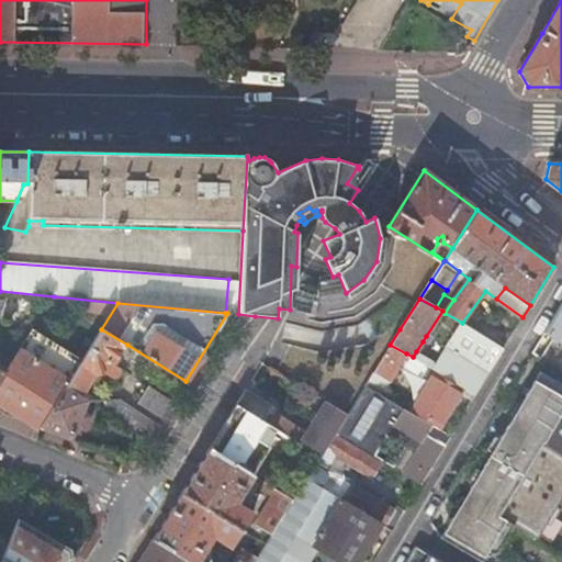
[(561,303),(544,332),(552,337),(561,344),(557,352),(561,356),(561,355),(561,303)]
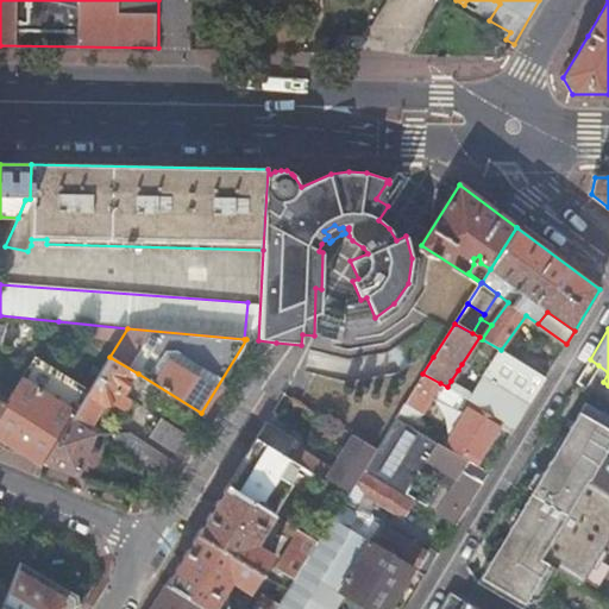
[(476,394),(471,401),(503,419),(515,427),(531,402),(547,376),(501,350),(485,375),(487,376),(476,394)]
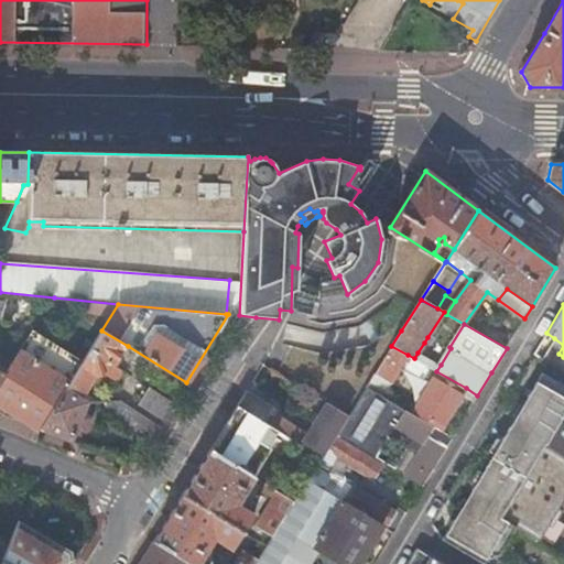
[(65,389),(84,359),(33,331),(4,375),(0,381),(0,405),(40,430),(65,389)]
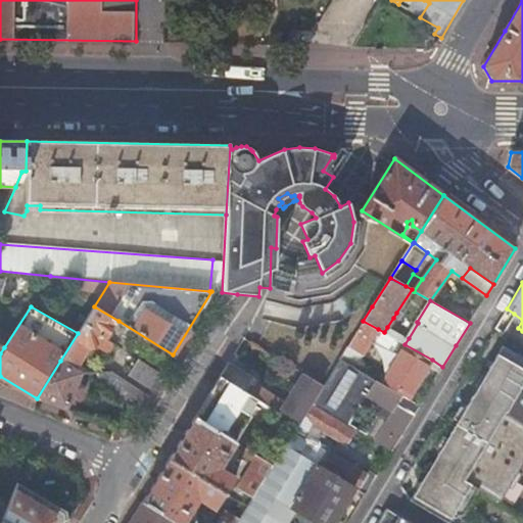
[(106,339),(119,321),(94,306),(78,333),(60,361),(78,371),(92,347),(99,346),(109,355),(116,345),(106,339)]
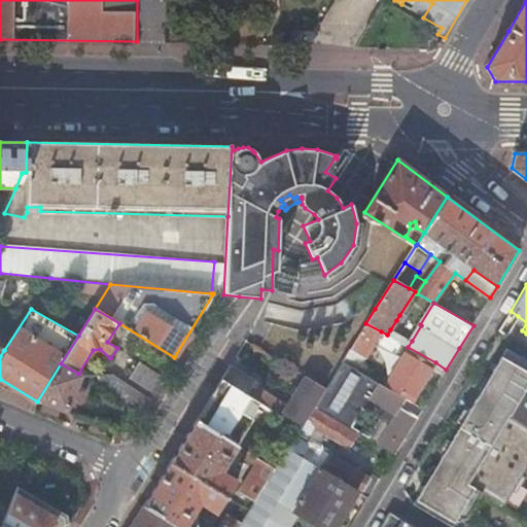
[(511,311),(497,334),(504,338),(507,334),(518,316),(511,311)]
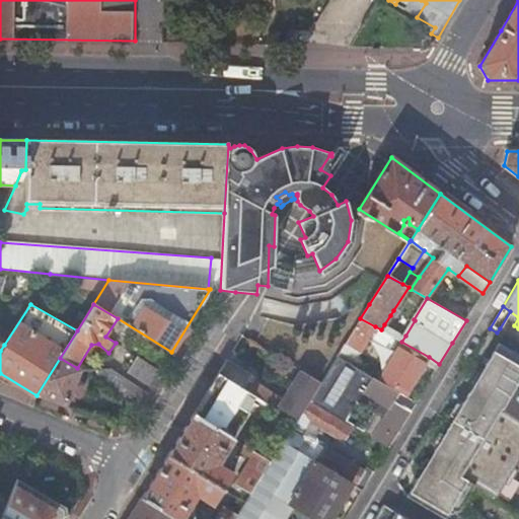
[(360,318),(345,344),(359,352),(375,326),(360,318)]
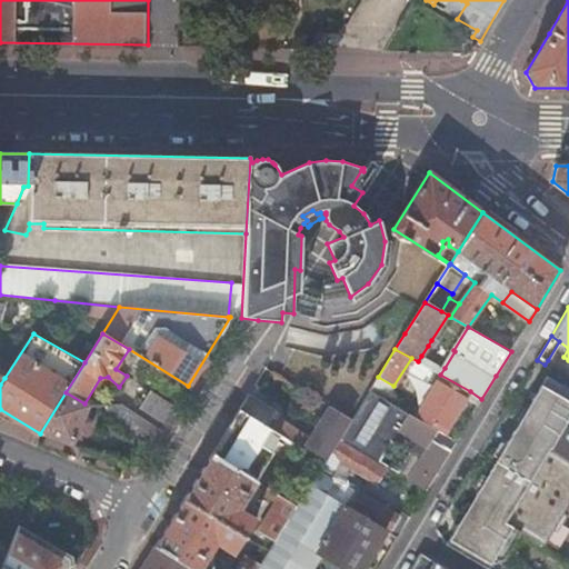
[(421,356),(418,361),(427,367),(431,369),(435,371),(440,375),(445,368),(421,356)]
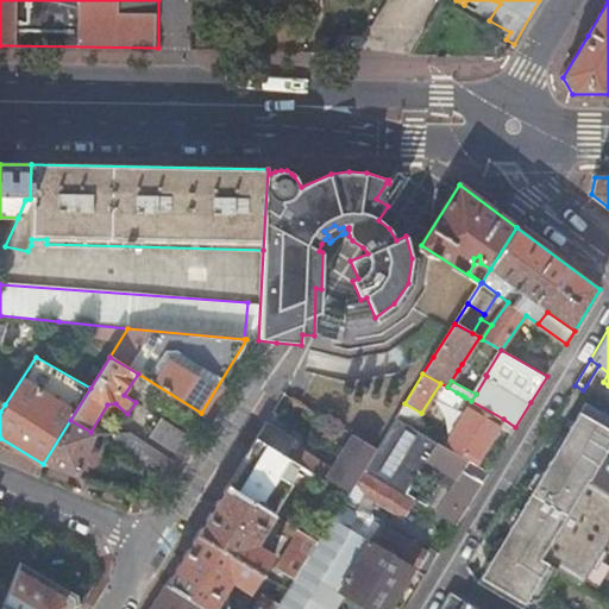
[(471,401),(465,397),(449,422),(457,426),(471,401)]
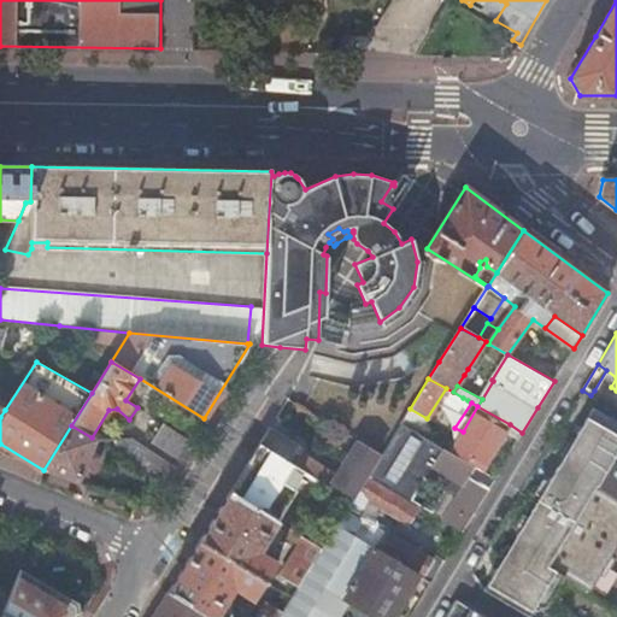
[(510,424),(477,406),(463,432),(452,448),(483,465),(510,424)]
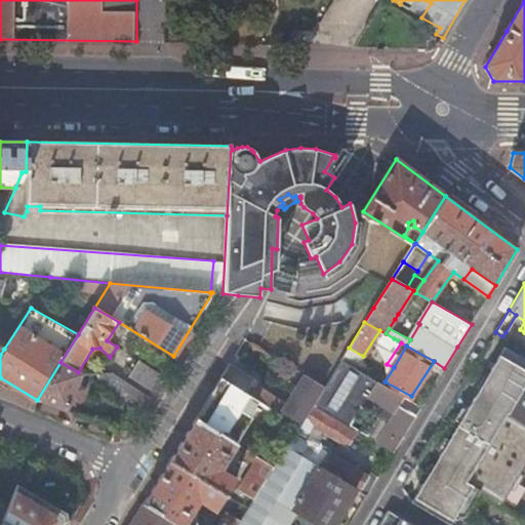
[(524,388),(524,358),(505,347),(492,368),(496,371),(480,399),(475,396),(459,421),(460,427),(456,427),(452,434),(453,438),(450,438),(440,455),(444,457),(427,485),(422,483),(411,500),(449,523),(473,484),(466,480),(508,412),(510,413),(522,394),(524,388)]
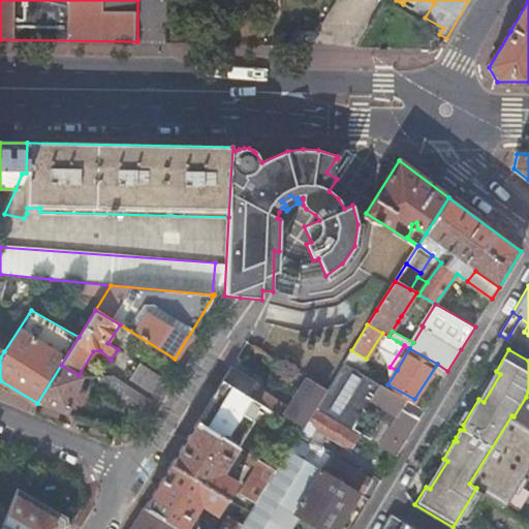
[(153,394),(163,377),(142,363),(131,379),(153,394)]
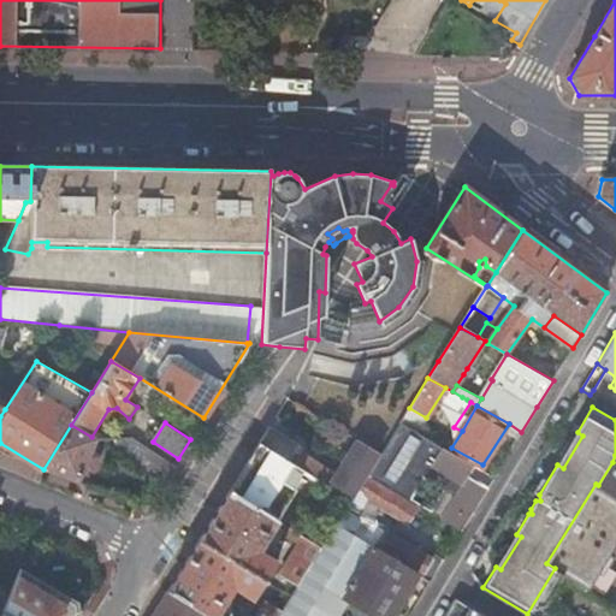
[(462,528),(493,477),(400,422),(379,454),(367,473),(378,480),(410,498),(424,477),(427,479),(428,477),(455,493),(450,501),(445,498),(437,513),(462,528)]
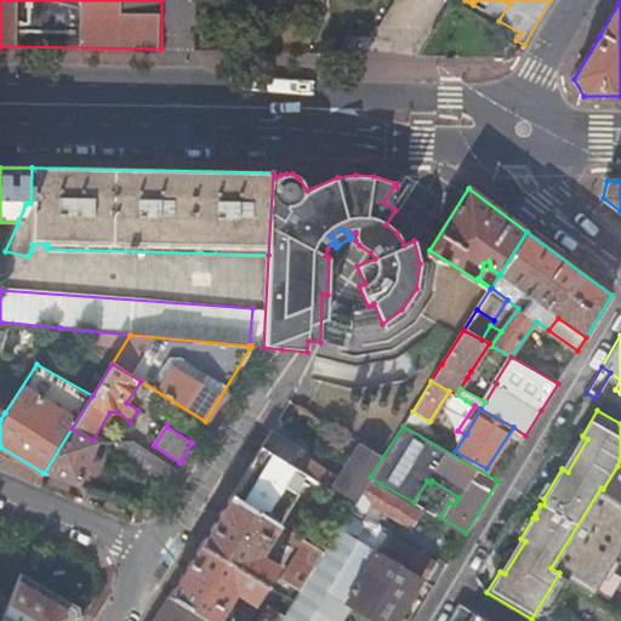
[(92,440),(72,428),(44,473),(79,488),(86,471),(93,474),(100,461),(92,457),(98,444),(92,440)]
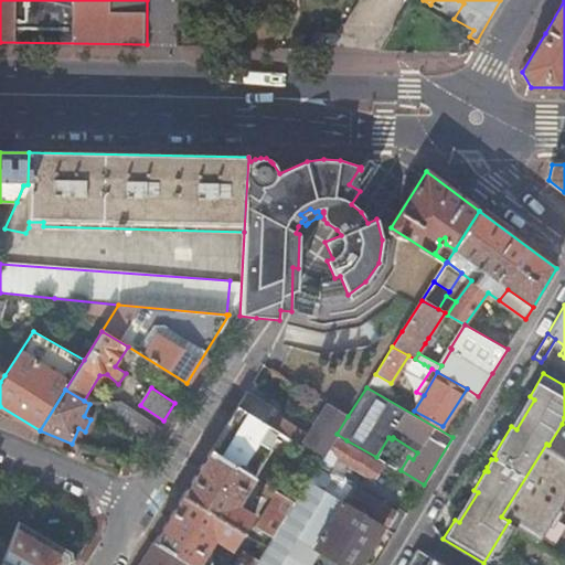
[(280,434),(294,443),(299,434),(270,415),(274,409),(246,391),(236,406),(280,434)]
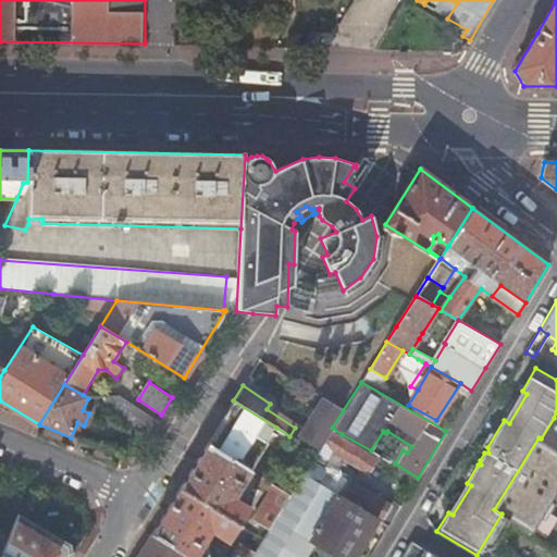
[(149,434),(158,419),(120,395),(108,396),(102,405),(149,434)]
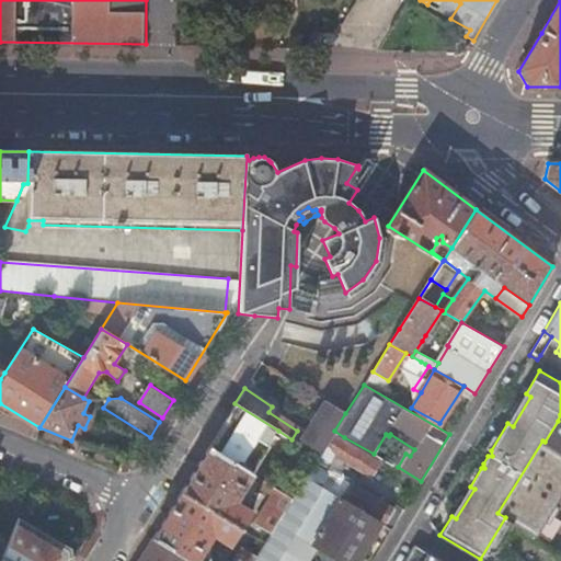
[(319,456),(334,431),(345,413),(324,400),(304,435),(297,443),(319,456)]
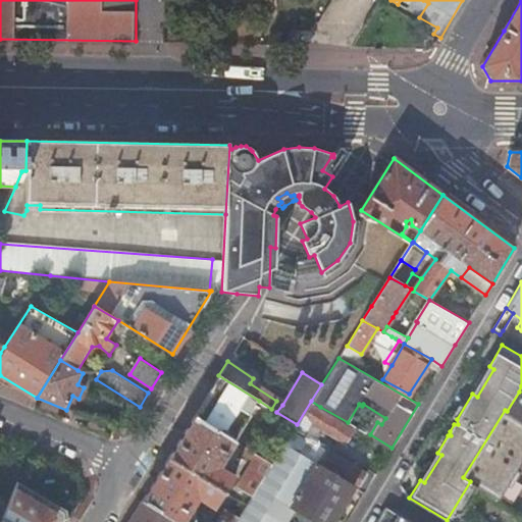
[(235,439),(259,401),(218,375),(210,389),(212,392),(197,416),(235,439)]
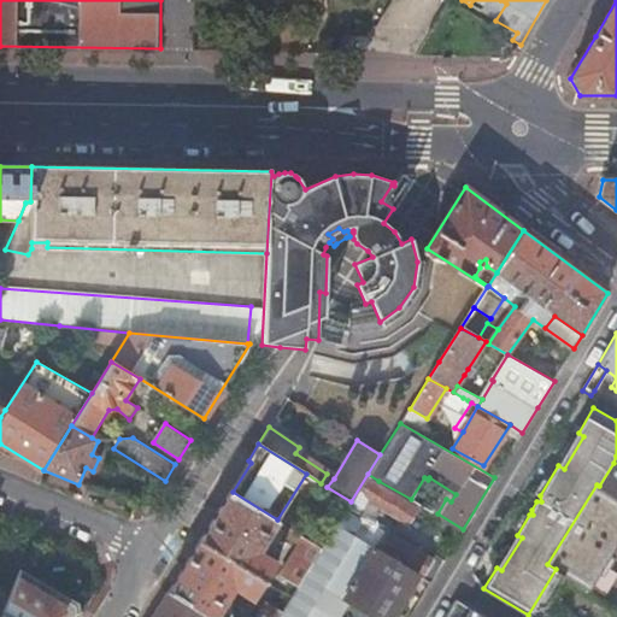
[(616,464),(613,463),(599,486),(616,497),(616,464)]
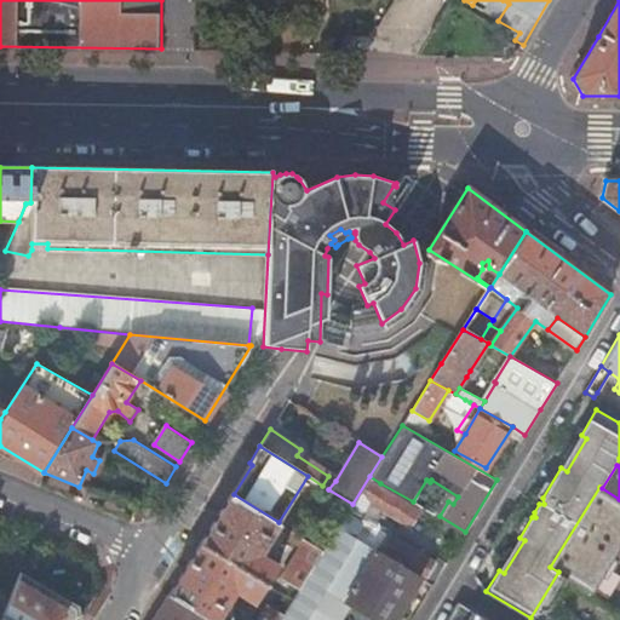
[(322,486),(328,489),(336,481),(334,480),(328,476),(322,486)]
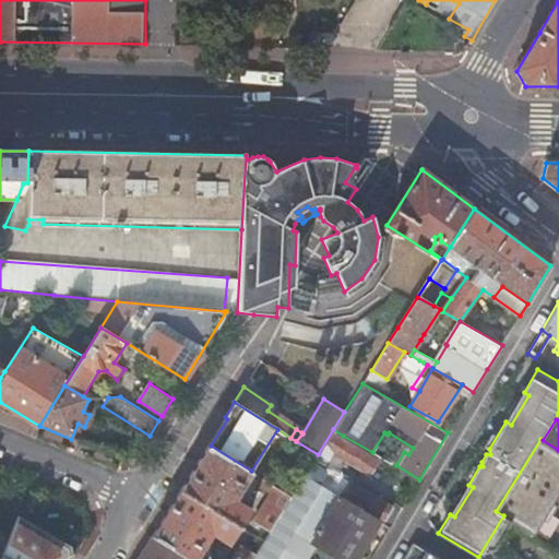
[(341,438),(343,436),(333,429),(318,454),(313,462),(323,467),(324,466),(330,459),(333,453),(368,473),(377,459),(341,438)]
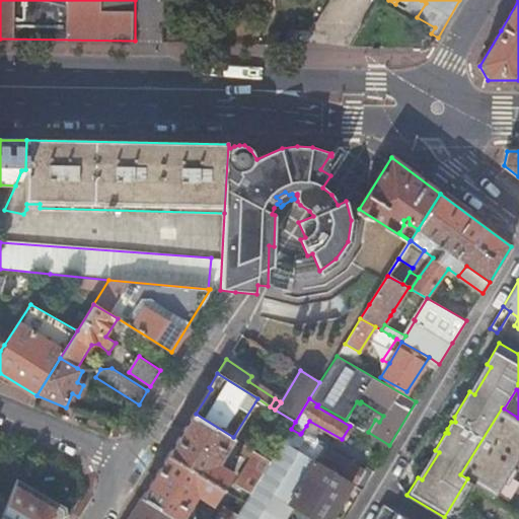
[(496,496),(518,457),(518,418),(504,409),(502,408),(460,474),(467,478),(496,496)]
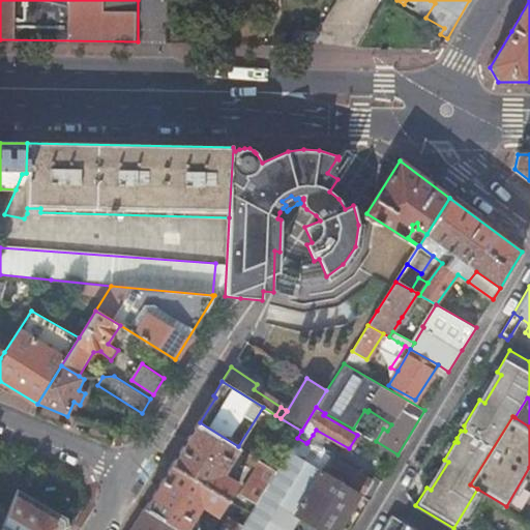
[(200,422),(198,420),(171,464),(229,500),(238,484),(222,474),(238,446),(200,422)]
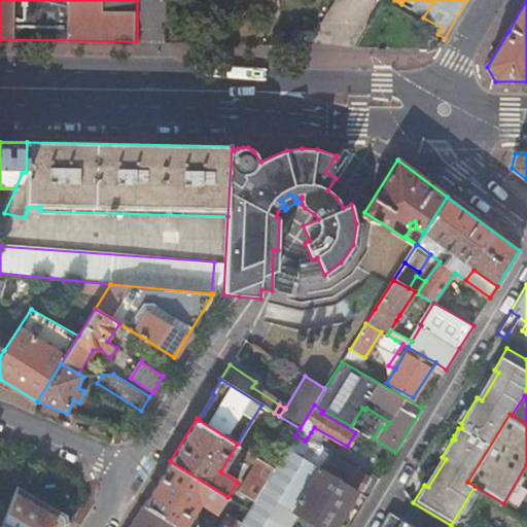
[(305,441),(295,435),(294,436),(287,448),(358,489),(360,490),(370,477),(306,440),(305,441)]
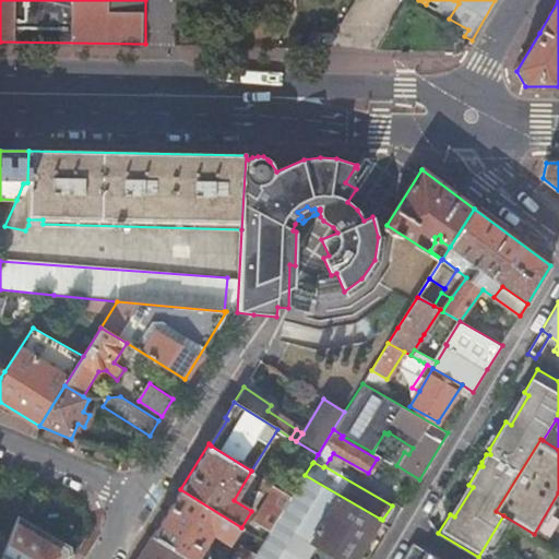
[(354,558),(380,519),(305,475),(292,497),(277,520),(313,540),(343,558),(354,558)]
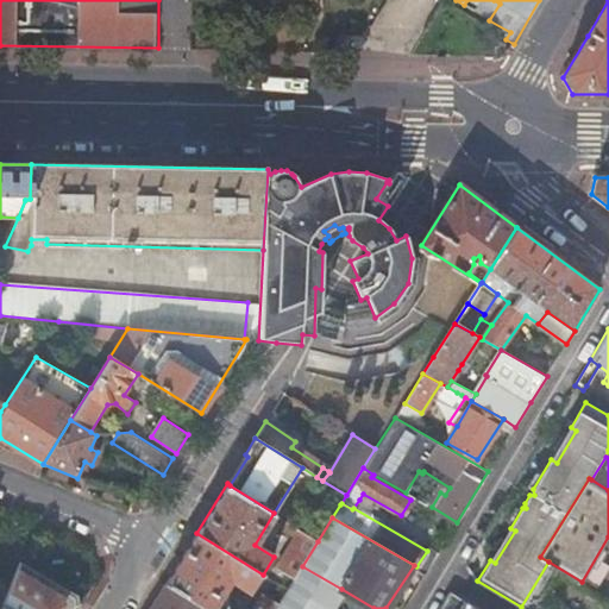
[(302,566),(318,541),(286,521),(282,528),(295,537),(276,567),(295,578),(302,566)]
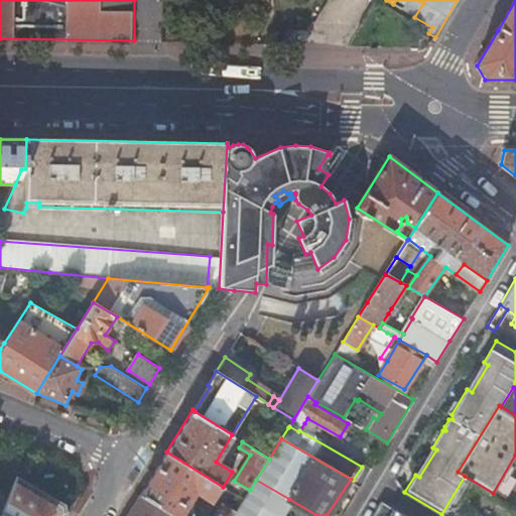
[(223,487),(166,452),(140,495),(173,515),(180,515),(196,493),(213,503),(223,487)]
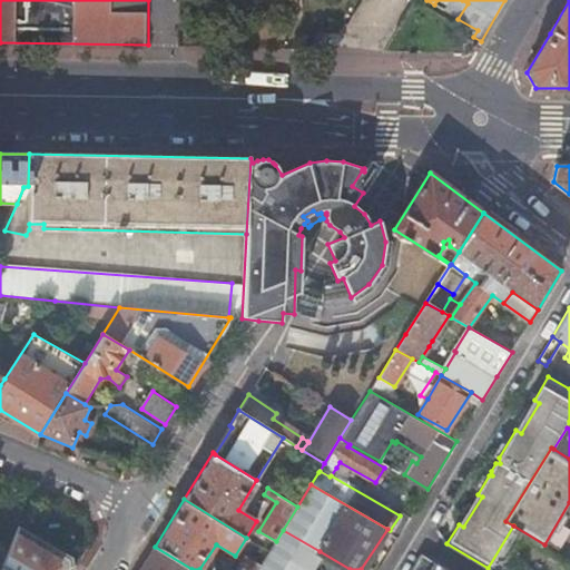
[(390,530),(399,536),(410,518),(402,512),(400,516),(390,530)]
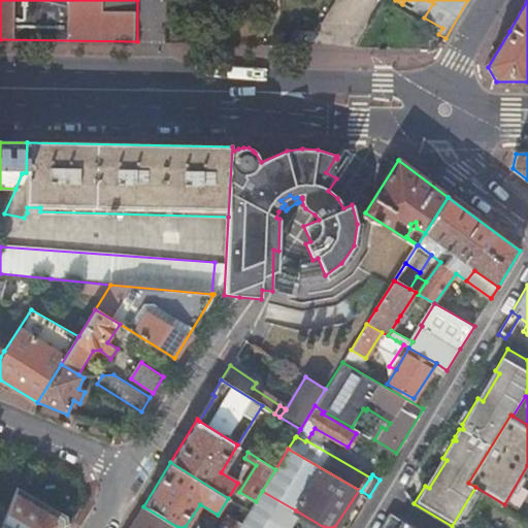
[(17,487),(0,527),(69,527),(67,519),(17,487)]
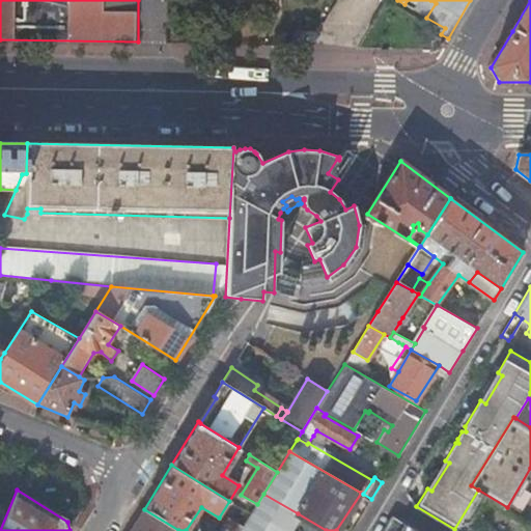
[(286,530),(298,513),(263,494),(257,504),(250,514),(244,526),(240,530),(286,530)]
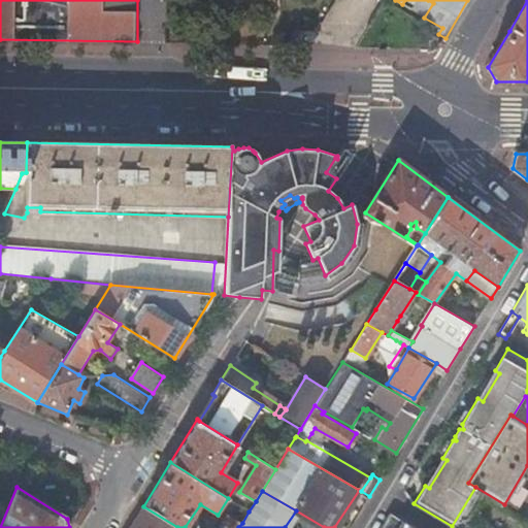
[(129,527),(176,527),(177,527),(143,506),(129,527)]
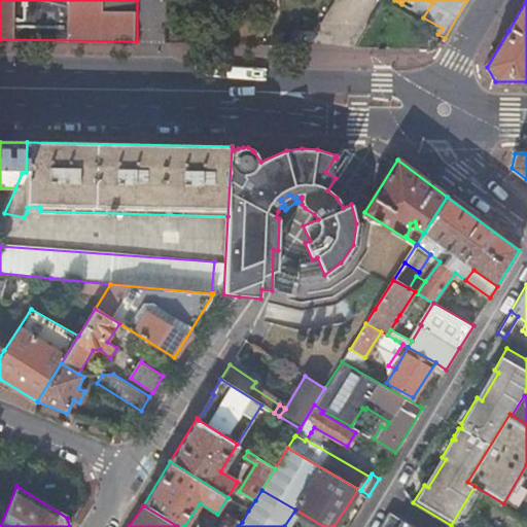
[(413,526),(389,513),(380,526),(413,526)]
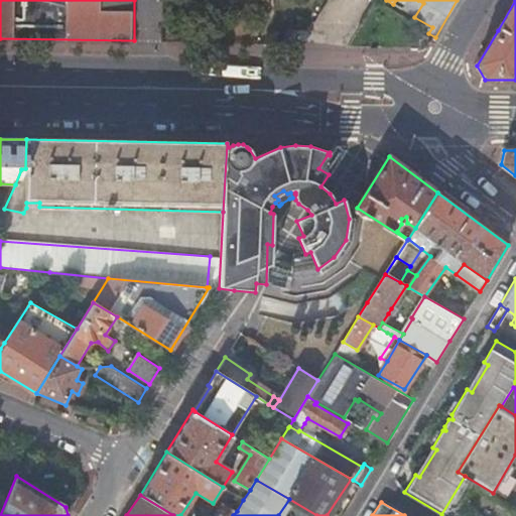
[(233,515),(237,511),(223,503),(214,515),(233,515)]
